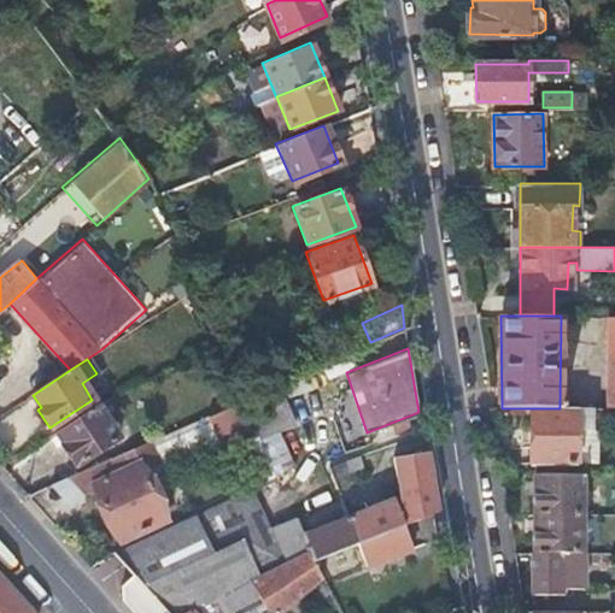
[(277,381),(244,398),(259,437),(279,429),(294,423),(277,381)]
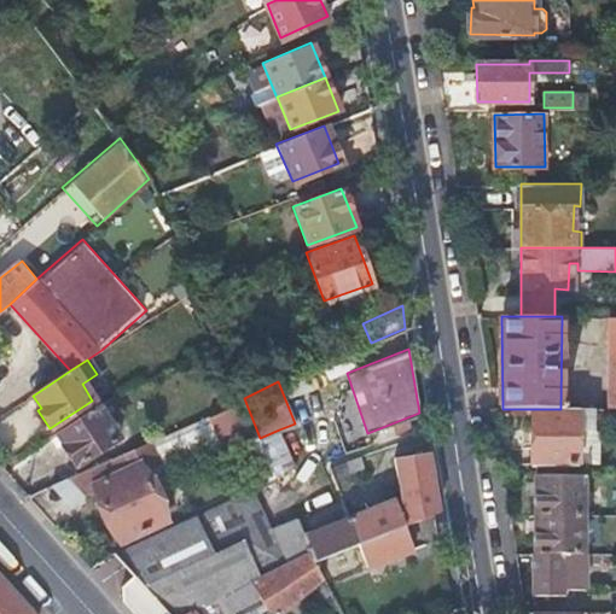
[(98,407),(57,433),(65,446),(64,449),(75,467),(110,446),(114,452),(123,445),(98,407)]
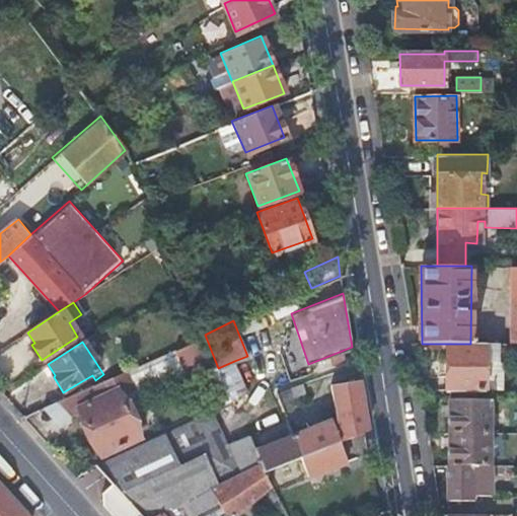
[(470,344),(447,344),(447,390),(486,390),(486,362),(497,362),(497,343),(470,344)]
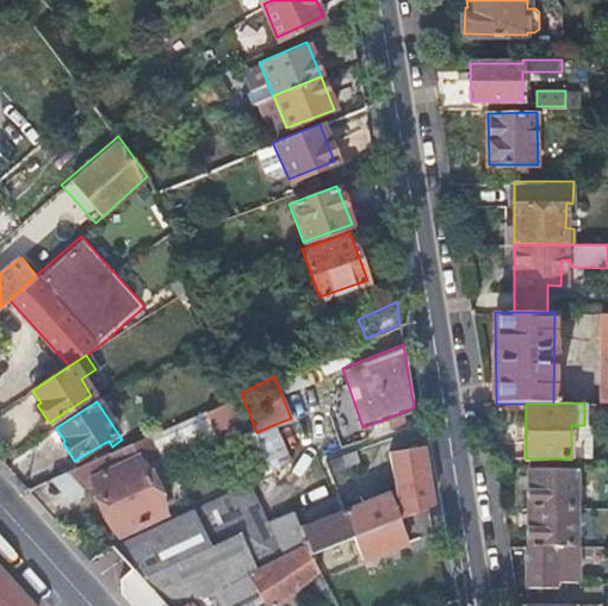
[(594,403),(584,403),(584,425),(571,425),(571,458),(594,457),(594,403)]
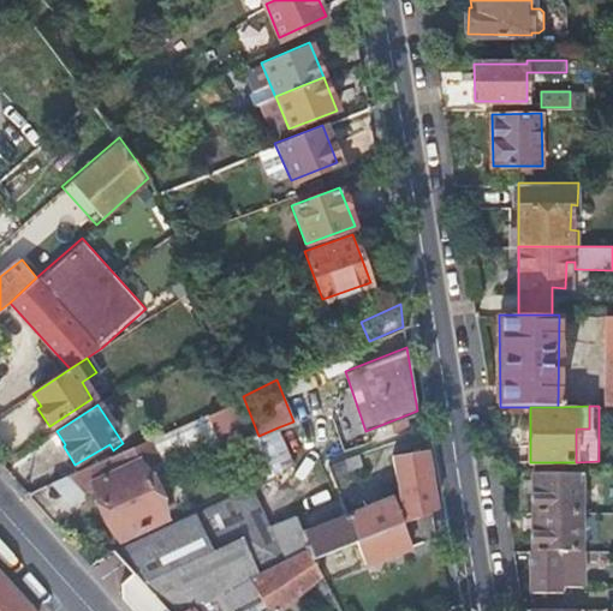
[(259,436),(274,471),(292,462),(278,427),(259,436)]
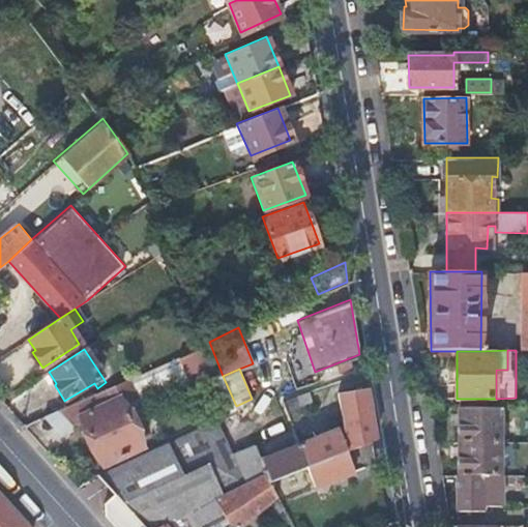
[(126,379),(58,410),(67,429),(81,422),(103,464),(141,446),(123,407),(137,400),(126,379)]
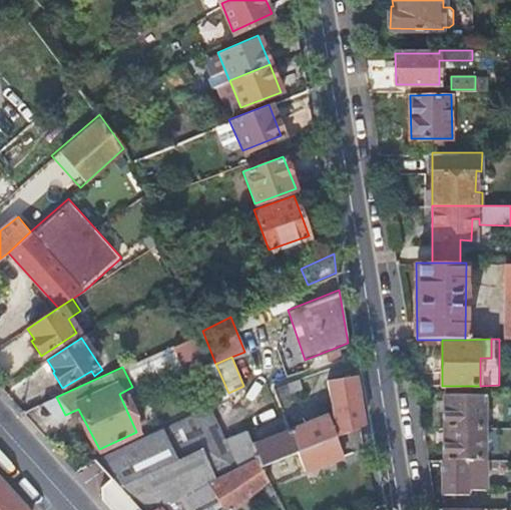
[(325,378),(335,436),(361,426),(364,424),(356,374),(353,374),(325,378)]
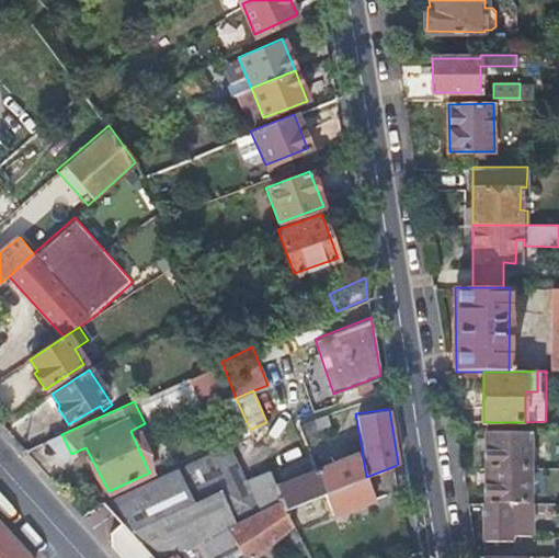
[(326,413),(301,422),(306,433),(330,425),(326,413)]
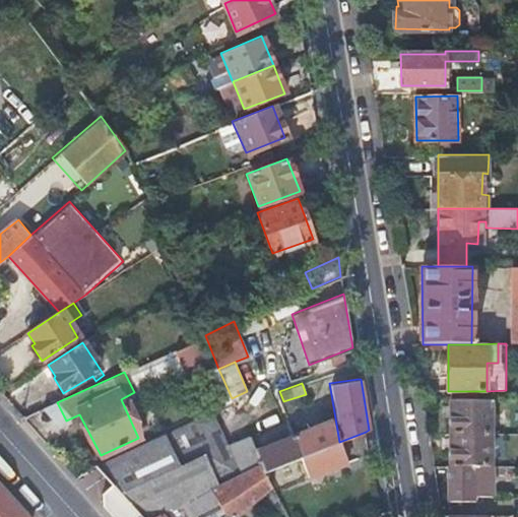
[(490,399),(450,400),(451,433),(490,433),(490,399)]
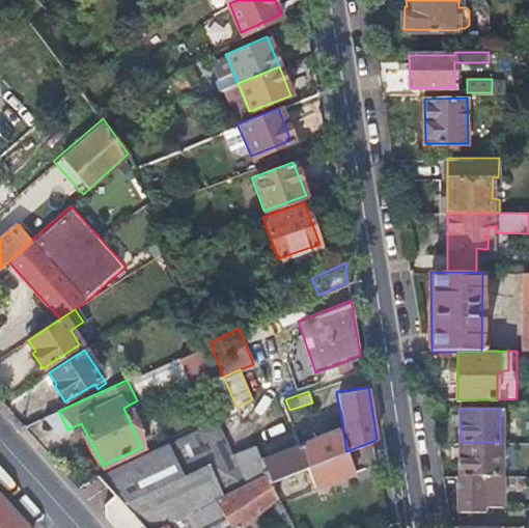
[(116,495),(145,527),(156,527),(165,524),(193,510),(246,483),(231,452),(216,420),(99,475),(116,495)]
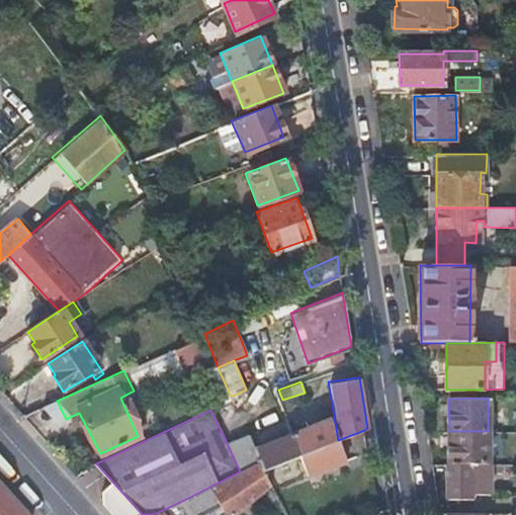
[(328,419),(291,433),(301,455),(338,440),(328,419)]
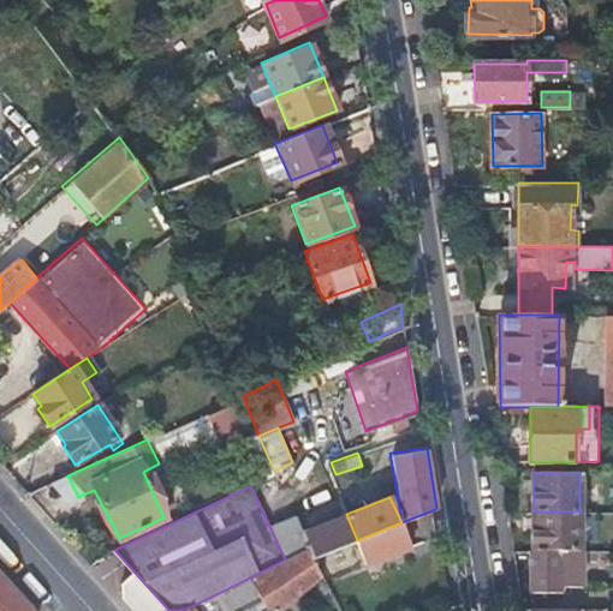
[(302,532),(305,531),(297,511),(268,523),(285,559),(308,549),(302,532)]
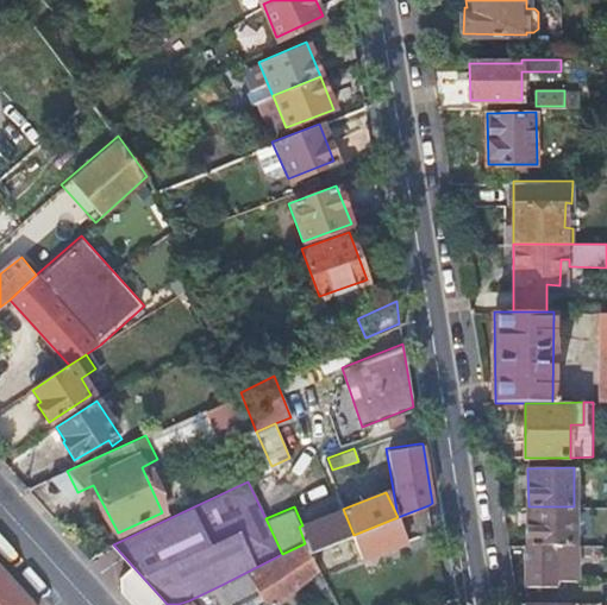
[(574,506),(529,506),(529,544),(573,544),(574,506)]
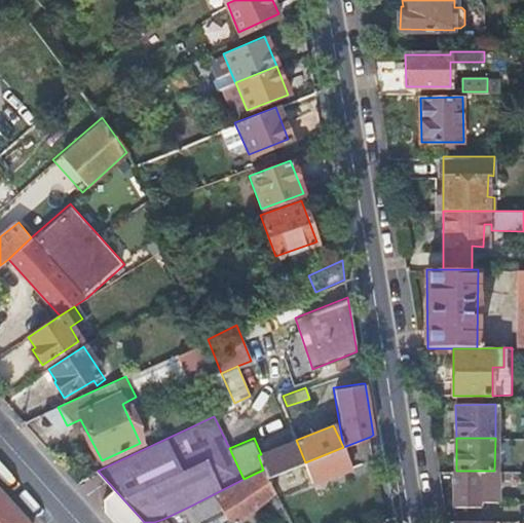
[(258,455),(263,470),(266,478),(305,462),(296,440),(261,454),(258,455)]
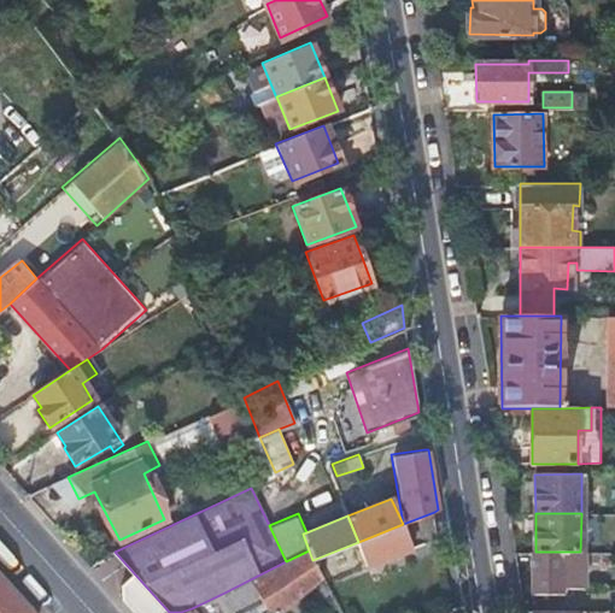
[(414,549),(403,524),(358,542),(369,569),(414,549)]
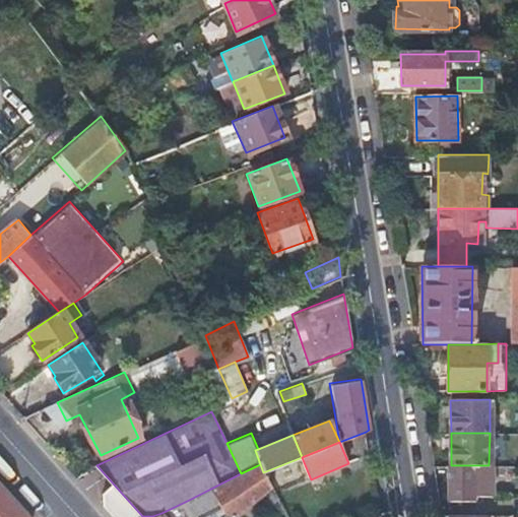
[(260,464),(241,473),(189,500),(198,516),(237,516),(253,504),(271,487),(263,472),(260,464)]
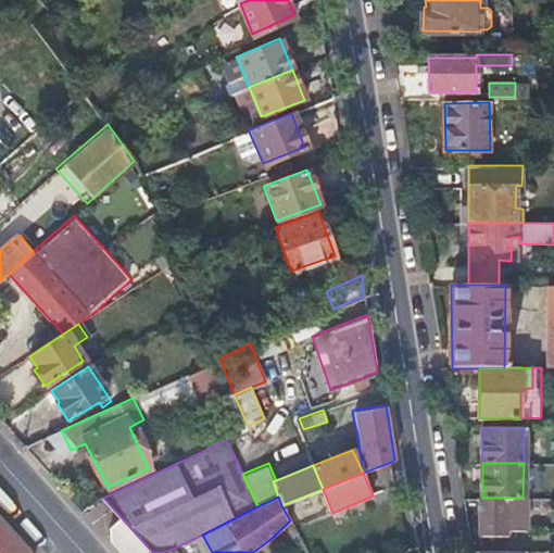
[(482,498),(478,498),(478,535),(508,535),(508,529),(527,529),(527,498),(523,498),(482,498)]
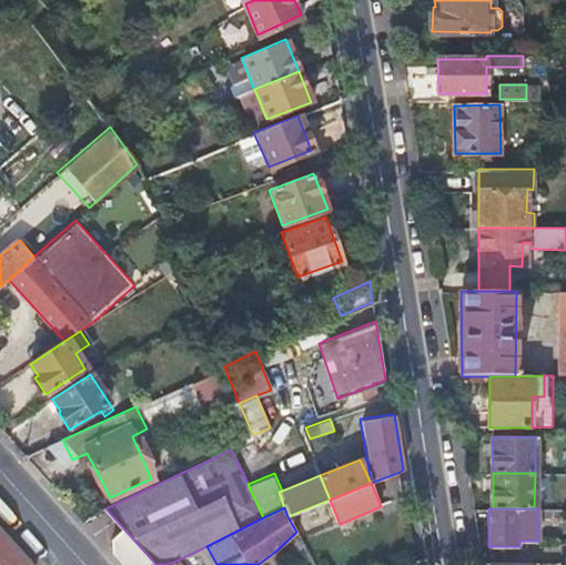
[(33,564),(0,527),(0,564),(33,564)]
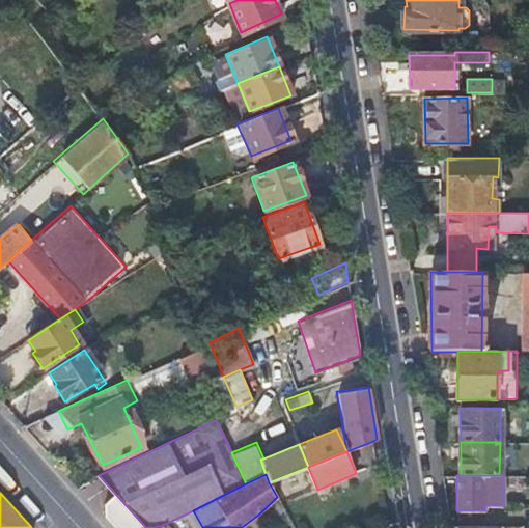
[(105,517),(115,527),(145,527),(116,495),(105,504),(105,517)]
